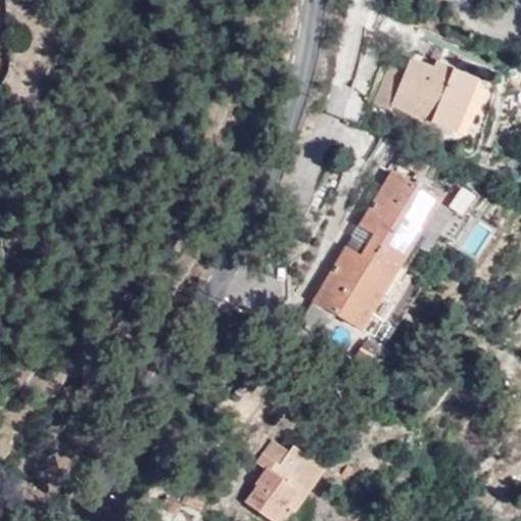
[(389,65),(374,102),(390,110),(393,103),(456,131),(478,79),(437,60),(434,68),(411,58),(405,73),(389,65)]
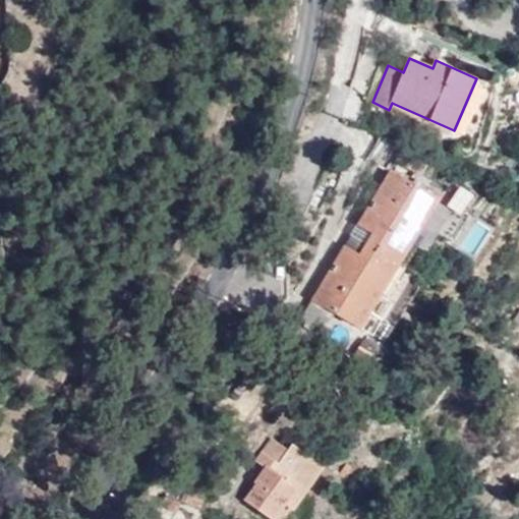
[(382,149),(390,136),(375,129),(368,140),(382,149)]
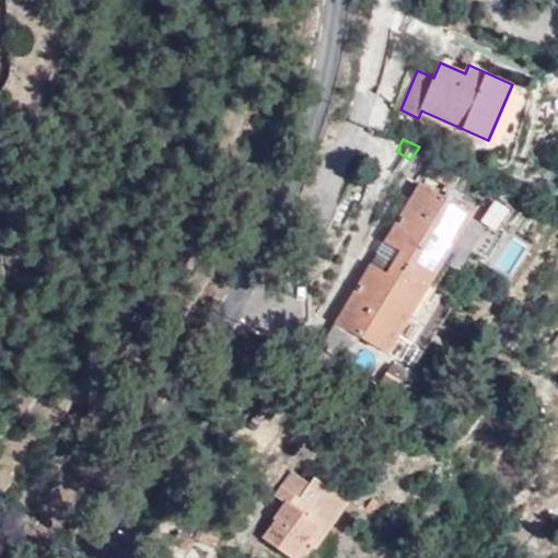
[(385,274),(371,263),(359,282),(318,347),(343,360),(358,336),(385,352),(471,211),(419,181),(383,241),(399,252),(385,274)]
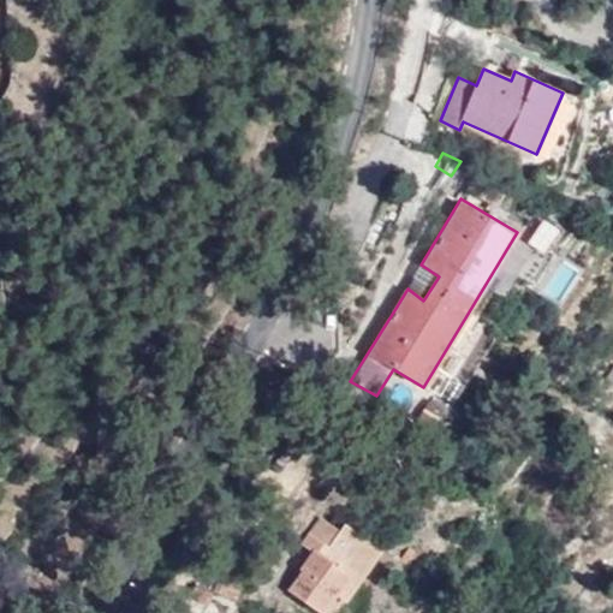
[(421,265),(408,289),(423,301),(439,277),(421,265)]
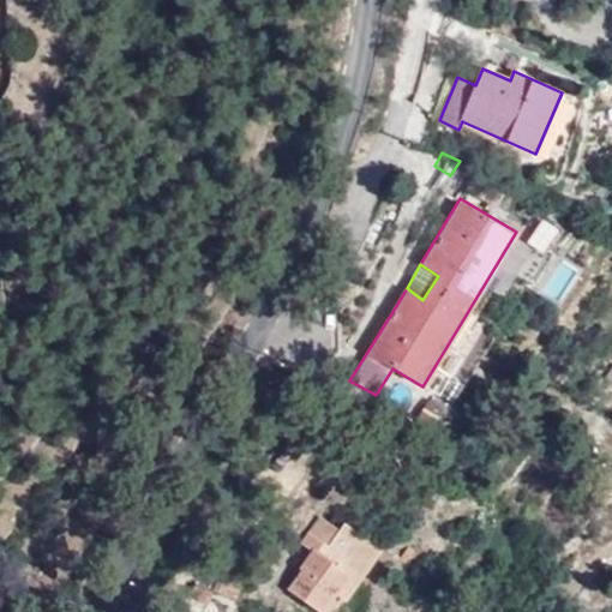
[(342,600),(379,549),(343,521),(337,529),(321,516),(301,541),(312,551),(299,567),(301,570),(288,588),(319,611),(329,611),(341,598),(342,600)]
